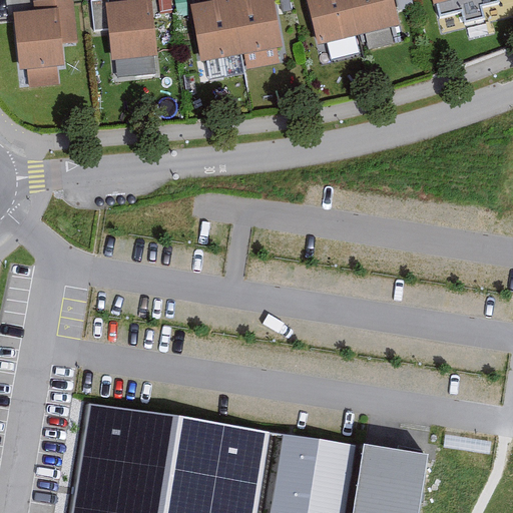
[(276,0),(253,0),(189,13),(200,69),(246,60),(249,76),(290,68),(276,0)]
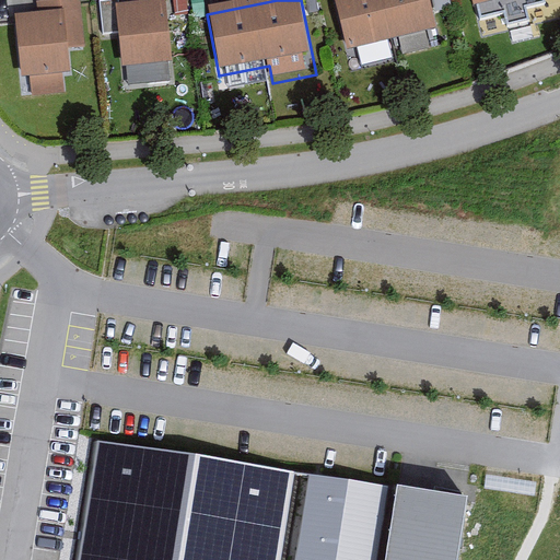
[(432,0),(339,0),(335,2),(352,62),(443,35),(432,0)]
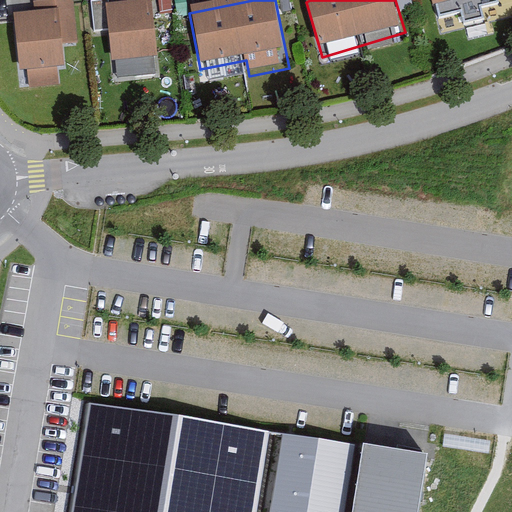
[(159,58),(152,4),(108,10),(116,64),(159,58)]
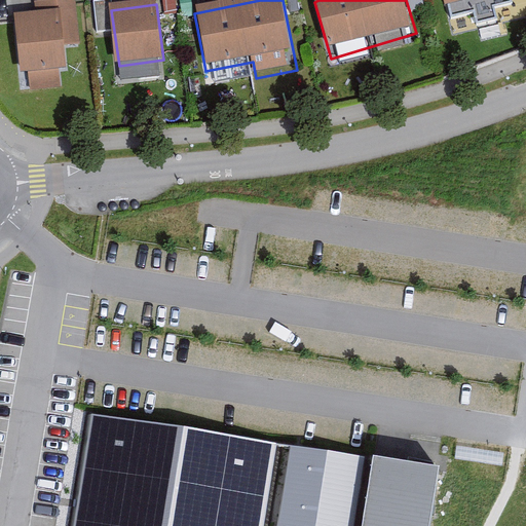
[(63,14),(14,21),(22,78),(69,73),(63,14)]
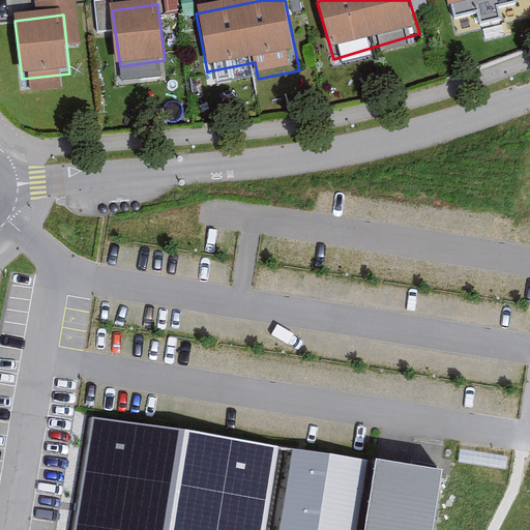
[(356,529),(367,461),(92,416),(74,529),(356,529)]
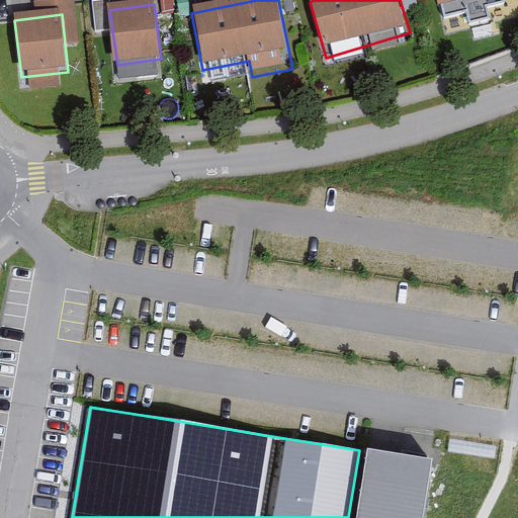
[(423,517),(433,459),(367,449),(356,517),(423,517)]
